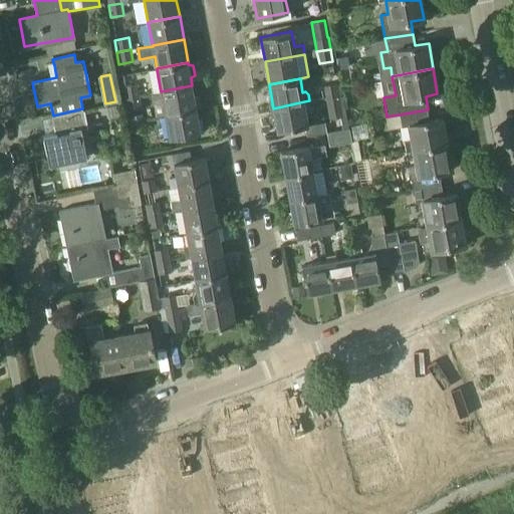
[(334,83),(323,85),(325,97),(337,95),(334,83)]
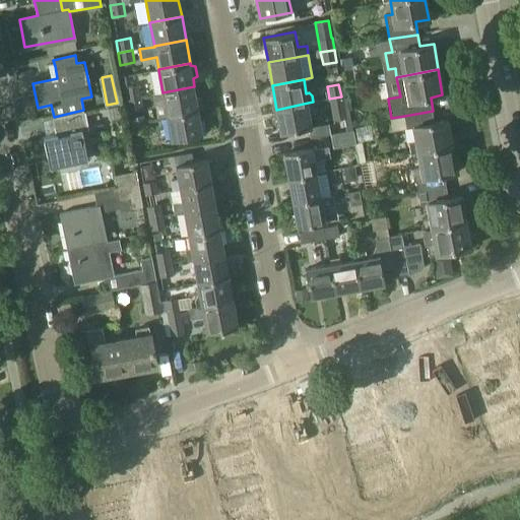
[(138,85),(125,87),(127,100),(140,96),(138,85)]
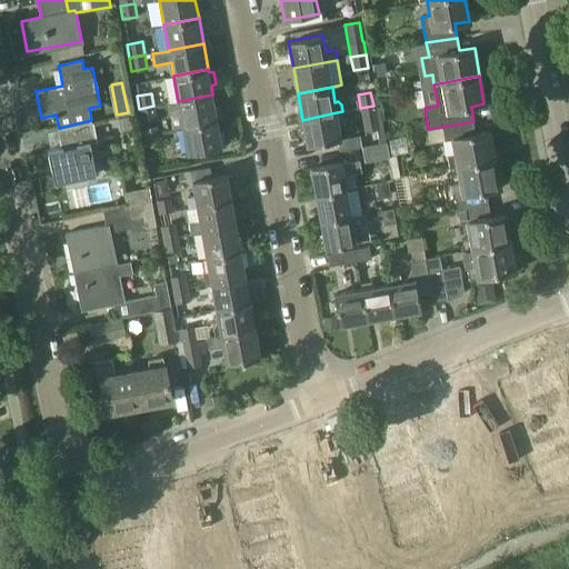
[(178,102),(168,105),(169,112),(173,116),(180,115),(182,127),(217,120),(218,121),(222,119),(220,108),(215,107),(212,95),(178,101),(178,102)]
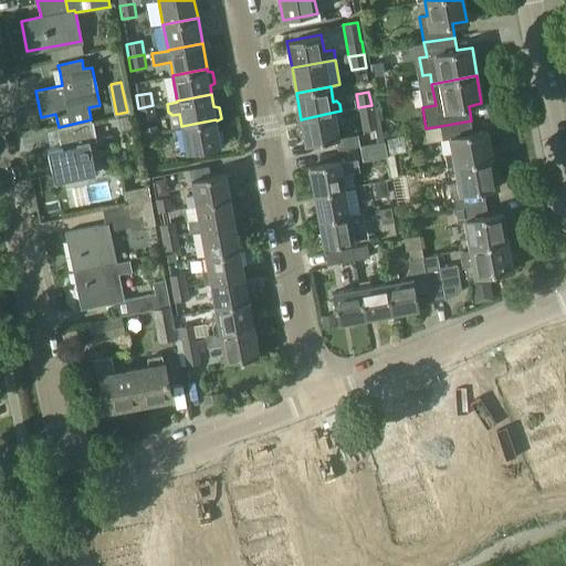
[(155,118),(153,105),(138,108),(140,121),(155,118)]
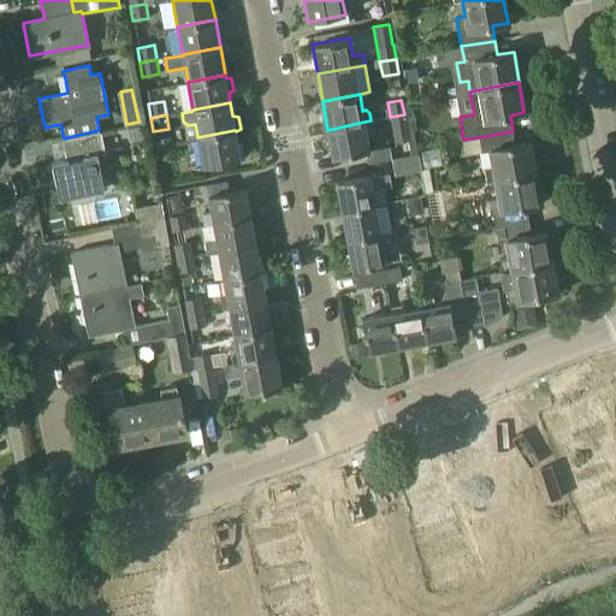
[(404,114),(390,117),(394,142),(408,140),(404,114)]
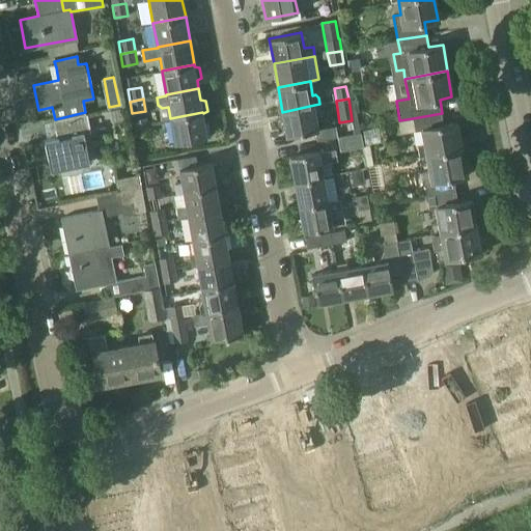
[(286,136),(318,130),(314,105),(282,112),(286,136)]
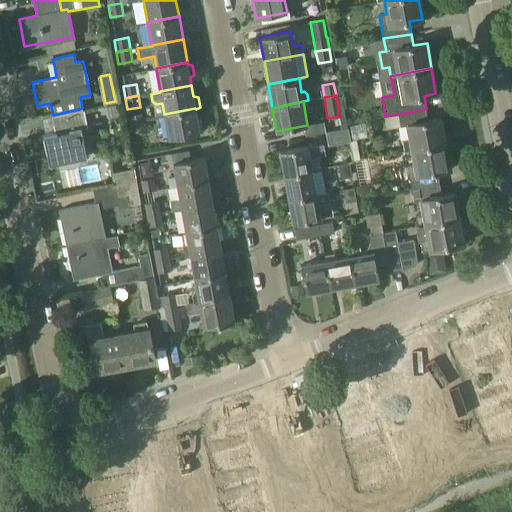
[(53,115),(51,115),(55,133),(43,135),(49,164),(86,156),(80,129),(87,127),(83,108),(82,108),(53,115)]
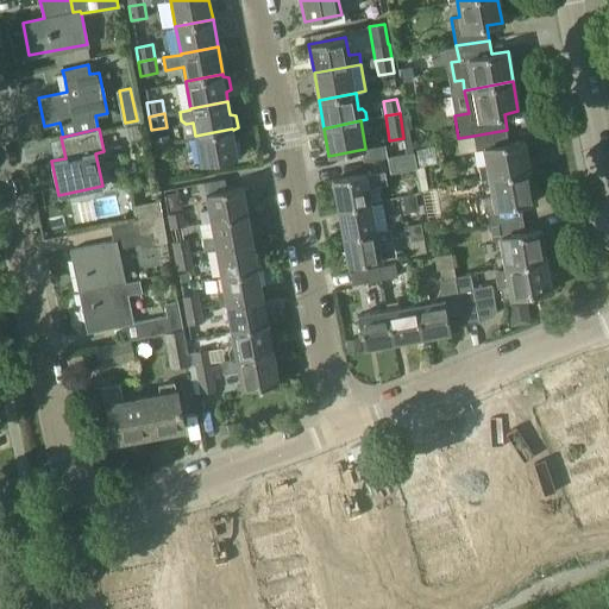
[(238,158),(232,129),(195,136),(201,165),(238,158)]
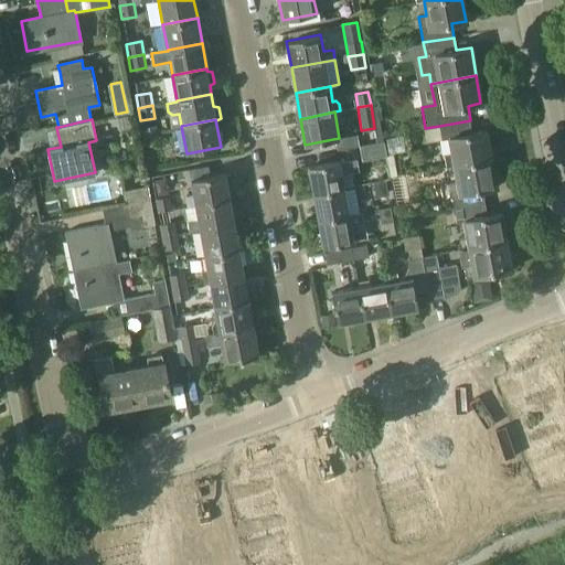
[(444,155),(446,166),(455,164),(455,166),(491,158),(487,130),(472,134),(470,120),(439,126),(441,139),(449,137),(452,152),(444,155)]
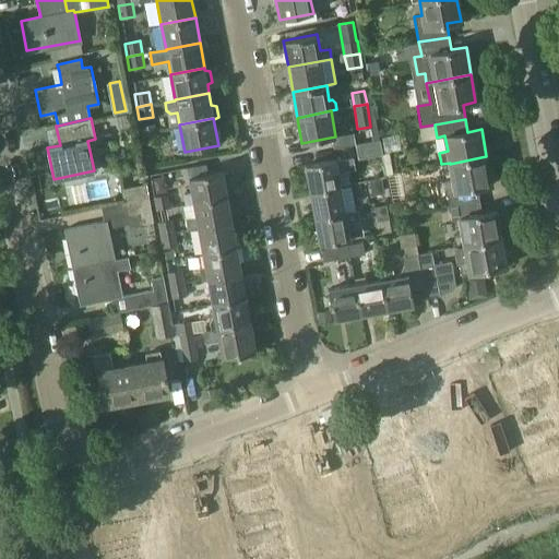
[(155,130),(141,132),(143,145),(158,143),(155,130)]
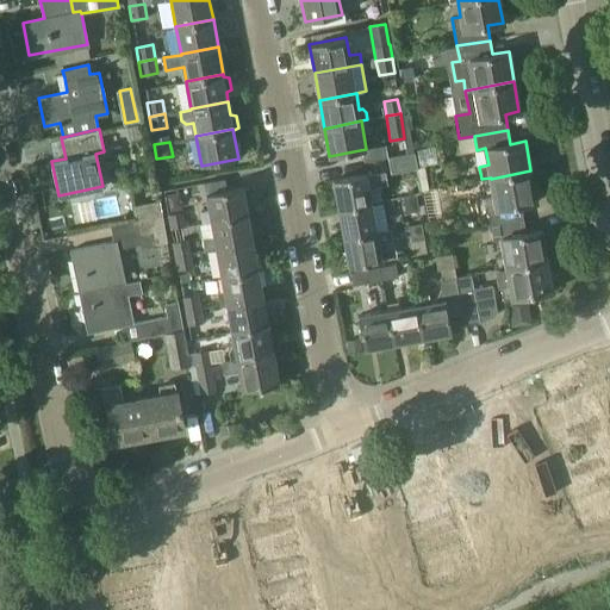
[(415,154),(387,159),(391,173),(417,168),(415,154)]
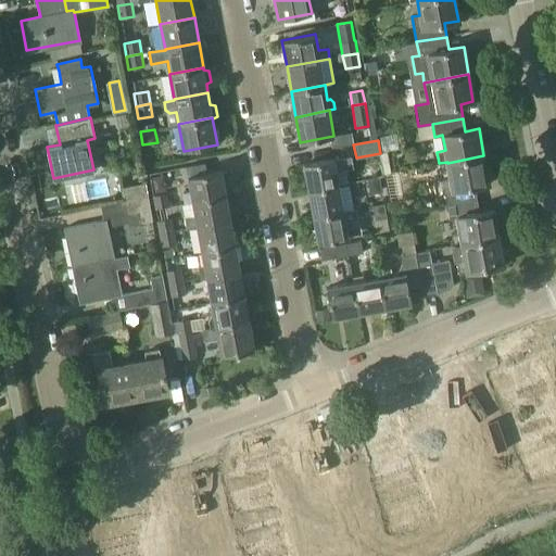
[(451,177),(442,179),(445,198),(476,193),(475,186),(489,184),(483,155),(447,163),(451,177)]
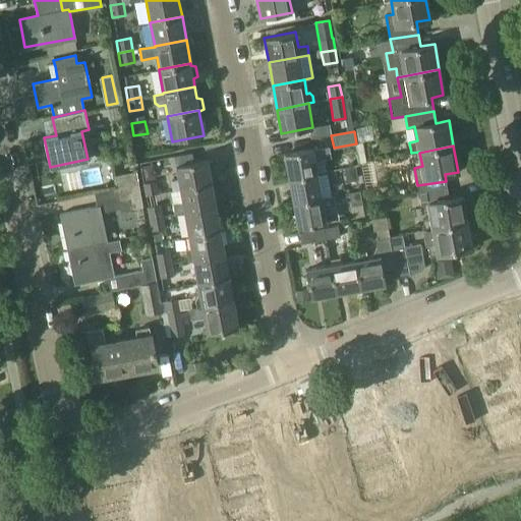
[(312,148),(284,153),(289,178),(316,172),(314,161),(331,158),(329,148),(312,151),(312,148)]
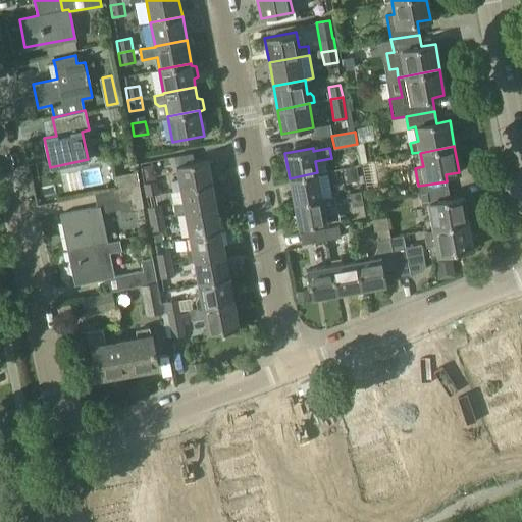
[(178,180),(170,181),(172,192),(180,190),(212,184),(211,175),(214,173),(212,162),(208,162),(208,159),(176,164),(178,180)]
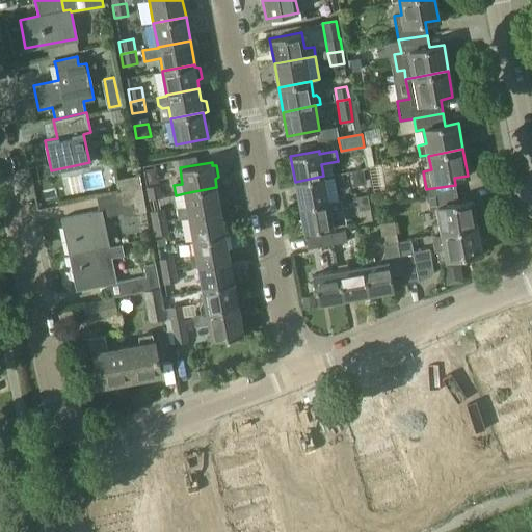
[(363,169),(351,171),(351,173),(353,184),(354,187),(365,185),(365,184),(366,183),(363,169)]
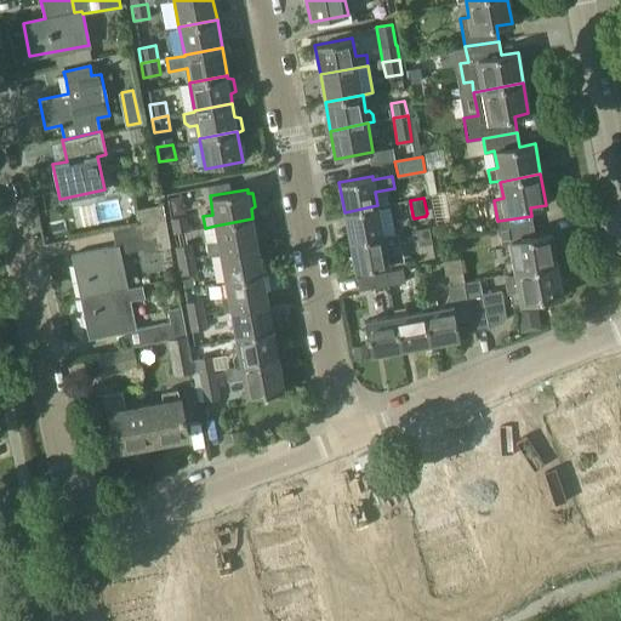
[(136,209),(138,222),(165,216),(163,204),(136,209)]
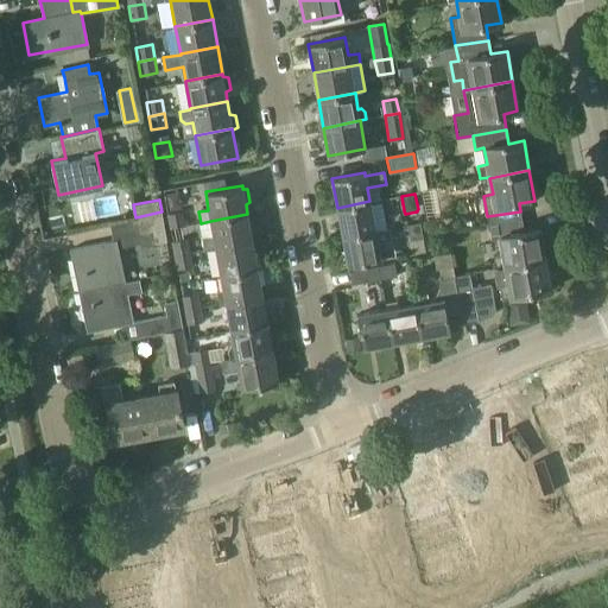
[(375,230),(369,201),(337,208),(342,236),(375,230)]
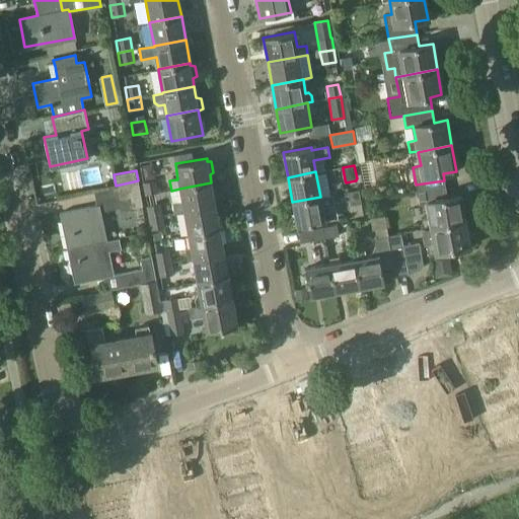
[(131,208),(142,206),(138,180),(116,186),(118,200),(129,198),(131,208)]
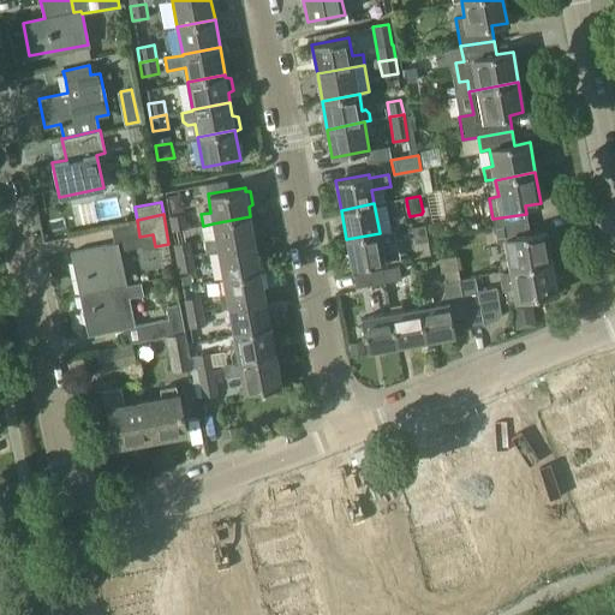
[(171,231),(181,228),(187,227),(185,214),(168,216),(171,231)]
